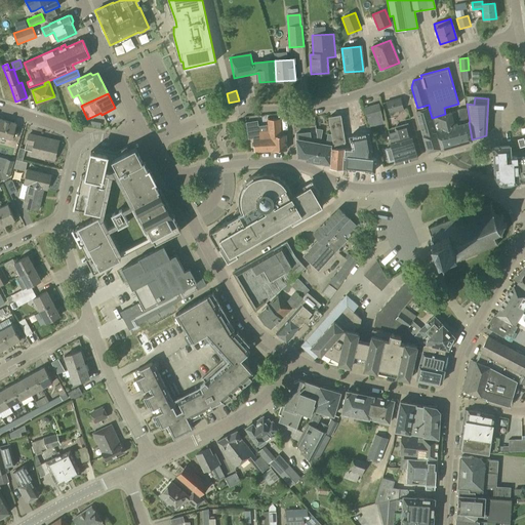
[(390,114),(403,110),(400,98),(387,102),(390,114)]
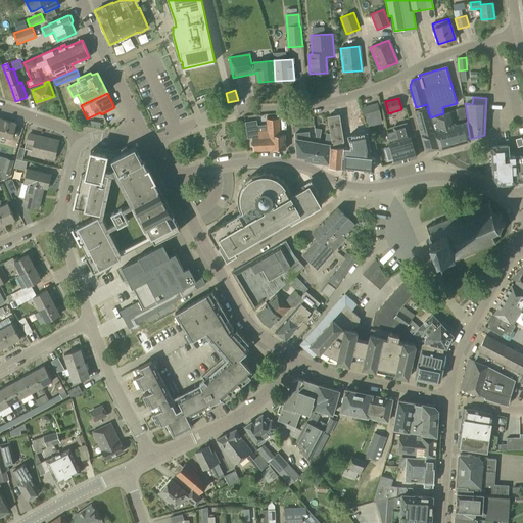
[(366,119),(380,115),(377,104),(363,107),(366,119)]
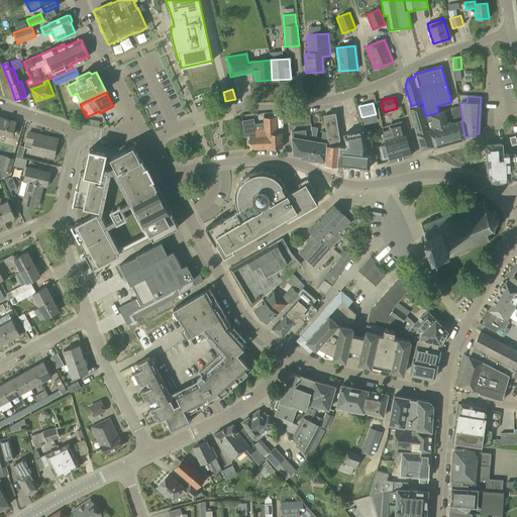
[(433,145),(425,116),(422,106),(410,109),(417,133),(416,133),(421,149),(433,145)]
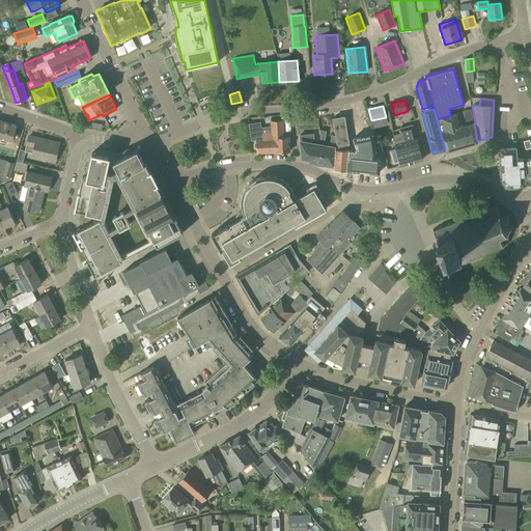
[(465,121),(473,120),(472,109),(463,111),(465,121)]
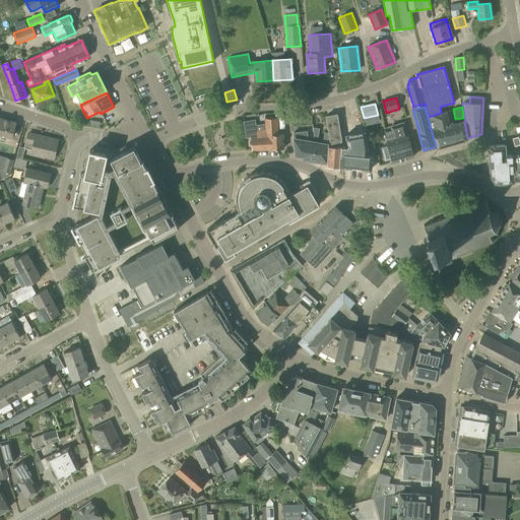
[(467,138),(464,121),(453,124),(452,122),(450,123),(447,112),(441,113),(428,117),(436,146),(467,138)]
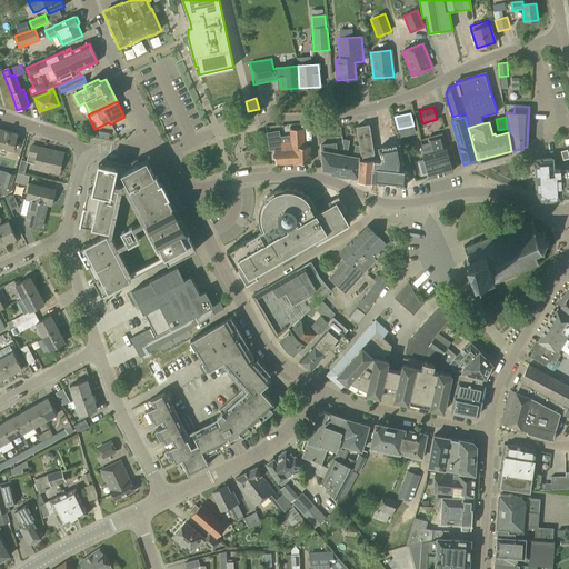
[(356,127),(359,148),(361,158),(371,157),(375,153),(369,125),(356,127)]
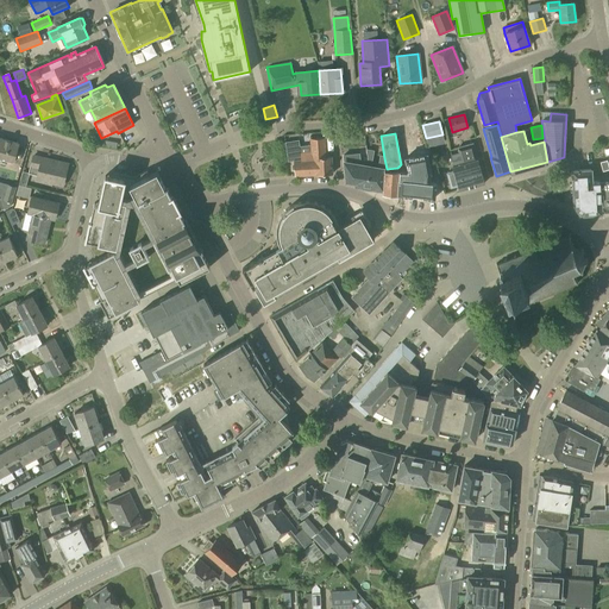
[(0,159),(13,163),(13,161),(18,144),(0,138),(0,159)]
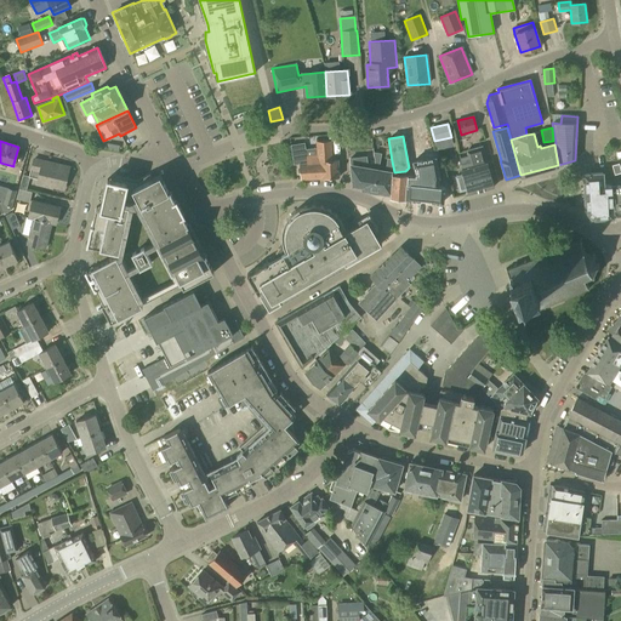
[(331,159),(330,141),(317,141),(318,155),(307,157),(305,143),(290,144),(294,165),(300,165),(300,180),(339,177),(339,159),(331,159)]
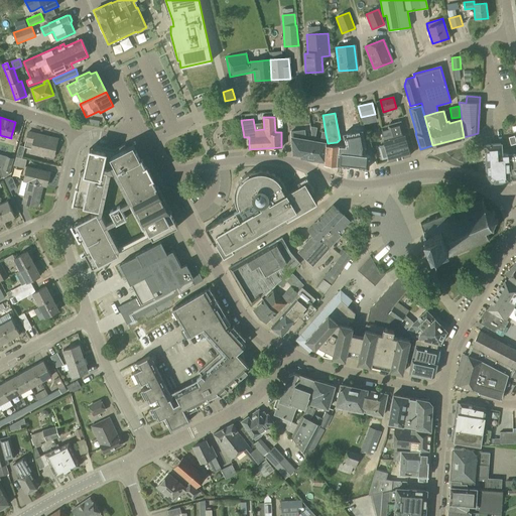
[(395,138),(400,158),(410,155),(404,136),(400,121),(387,125),(388,129),(389,129),(392,139),(395,138)]
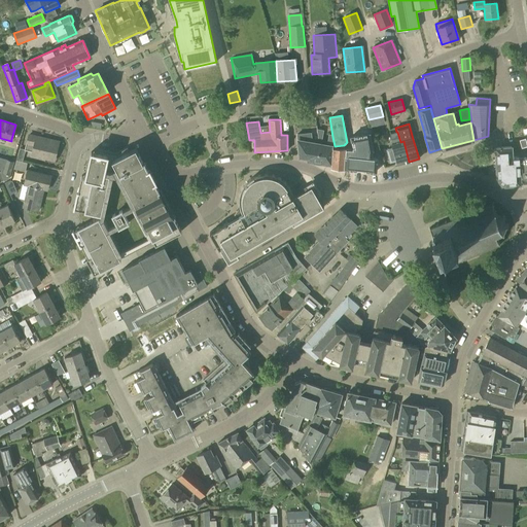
[(392,147),(386,149),(390,164),(396,162),(397,165),(409,162),(403,141),(400,142),(397,132),(396,132),(390,134),(392,144),(392,147)]
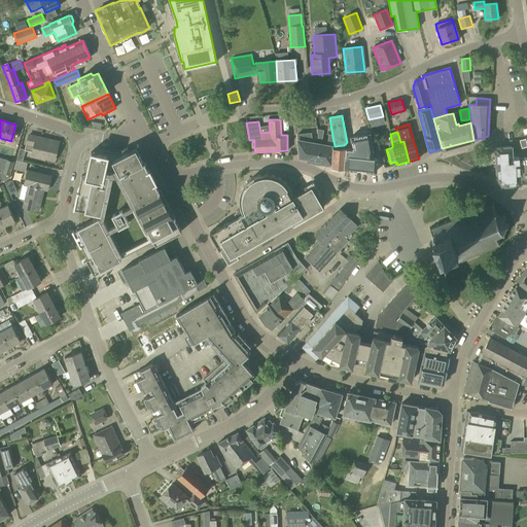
[(317,162),(320,144),(312,143),(311,133),(297,135),(299,140),(297,140),(300,156),(309,159),(308,161),(317,162)]
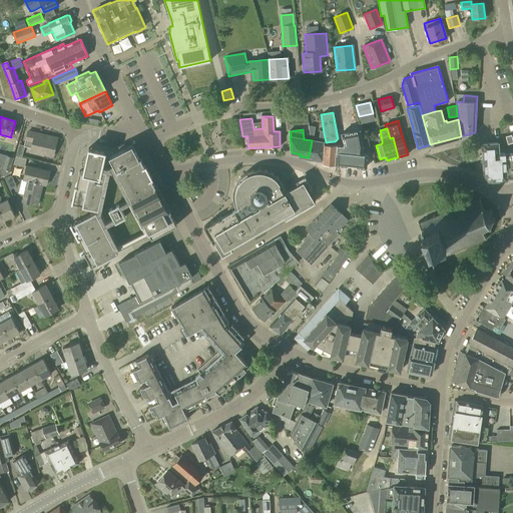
[(324,145),(323,162),(323,163),(353,166),(353,162),(358,163),(358,166),(366,167),(367,154),(362,154),(363,145),(360,130),(342,133),(344,145),(340,144),(324,145)]
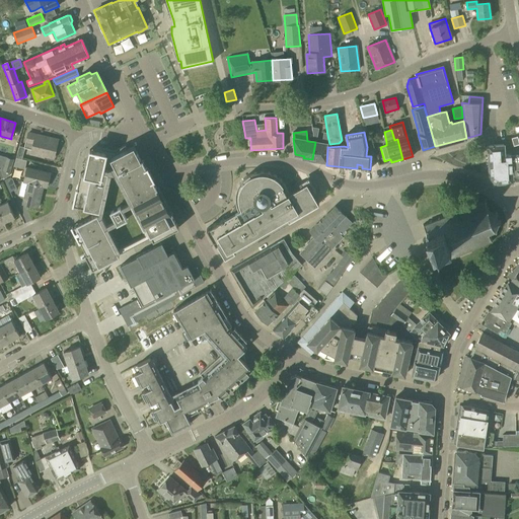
[(54,159),(58,142),(43,139),(44,137),(28,133),(24,148),(19,146),(14,166),(24,169),(26,160),(22,159),(25,148),(31,149),(30,153),(54,159)]
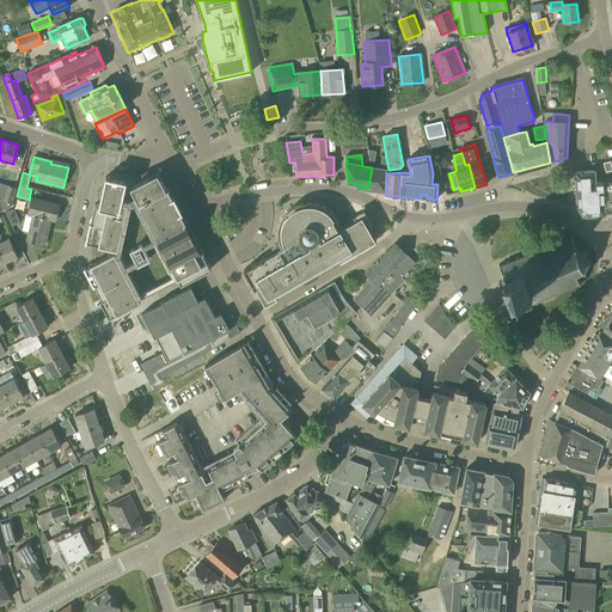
[(385,170),(389,170),(386,159),(380,160),(378,169),(372,167),(368,188),(368,189),(367,191),(385,194),(386,173),(384,173),(385,170)]
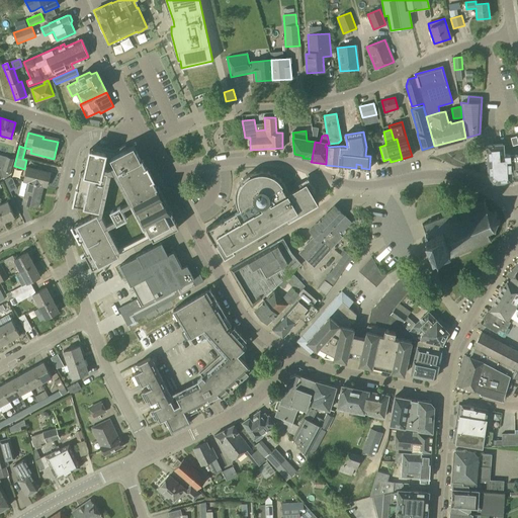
[(502,145),(487,146),(489,177),(496,182),(511,181),(511,179),(517,178),(517,154),(503,155),(502,145)]
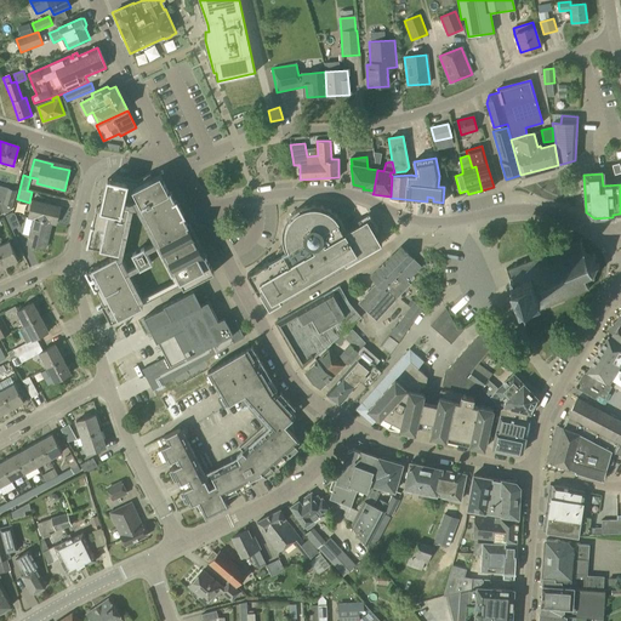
[(144,300),(143,297),(130,272),(123,257),(134,206),(137,206),(155,243),(160,252),(171,273),(175,272),(177,278),(178,279),(182,285),(183,289),(214,274),(215,274),(206,257),(208,257),(189,222),(187,223),(183,216),(184,215),(176,200),(175,201),(170,192),(169,192),(160,175),(159,175),(159,176),(152,180),(151,175),(137,182),(114,176),(113,181),(107,180),(101,209),(96,208),(92,226),(91,226),(86,245),(92,246),(91,254),(97,266),(86,271),(85,271),(95,289),(96,289),(103,303),(101,303),(110,322),(112,322),(142,306),(143,306),(141,301),(144,300)]
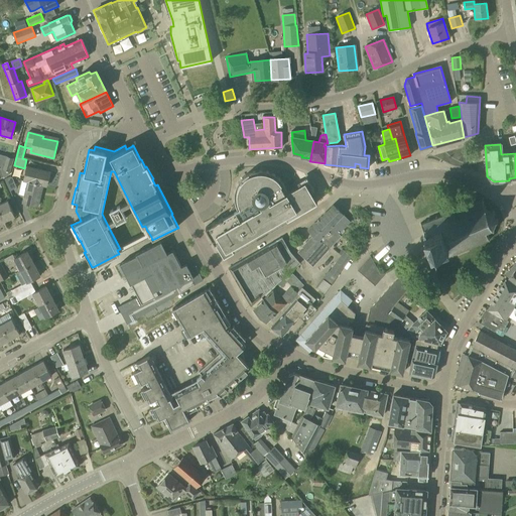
[(10,172),(14,158),(6,156),(2,168),(1,167),(4,177),(8,176),(9,172),(10,172)]
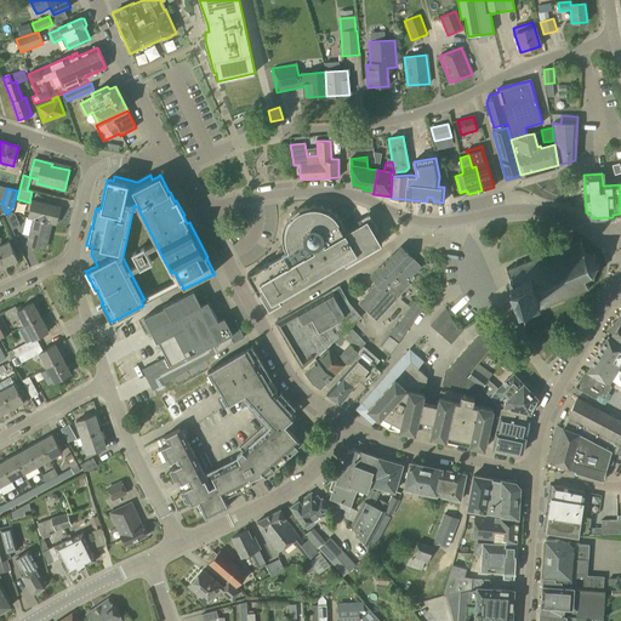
[(51,223),(56,224),(60,208),(33,200),(28,217),(51,223)]
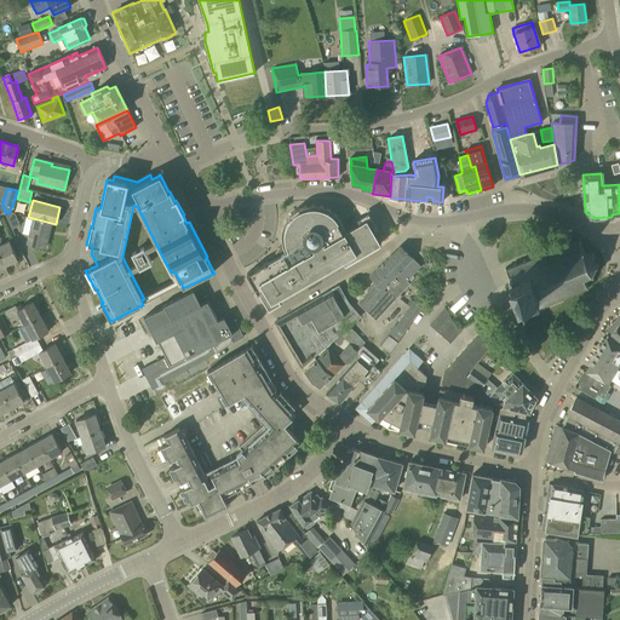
[(343,233),(338,224),(342,222),(338,218),(336,214),(332,211),(327,208),(323,207),(319,206),(314,206),(309,206),(303,207),(300,208),(298,210),(297,210),(294,212),(292,213),(291,214),(290,217),(288,218),(286,220),(285,223),(285,225),(283,227),(282,229),(282,231),(282,233),(282,235),(281,237),(282,237),(281,240),(281,242),(281,244),(281,246),(280,247),(274,258),(273,259),(271,260),(270,262),(267,264),(267,263),(247,274),(258,293),(259,293),(269,310),(309,286),(310,286),(382,245),(373,231),(378,229),(369,217),(360,223),(343,233)]
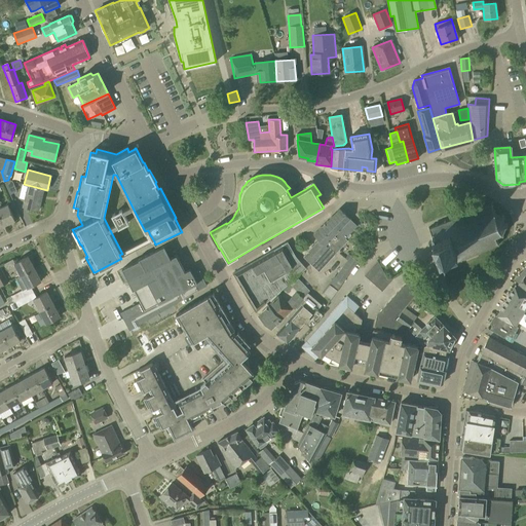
[(9,195),(17,191),(12,181),(10,181),(4,183),(9,195)]
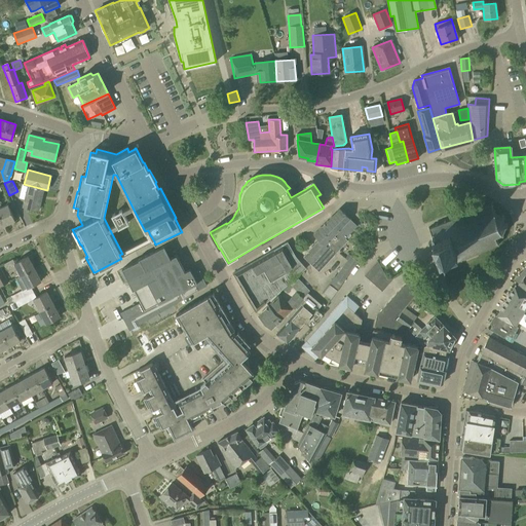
[(38,211),(43,189),(24,184),(24,185),(28,186),(23,207),(38,211)]
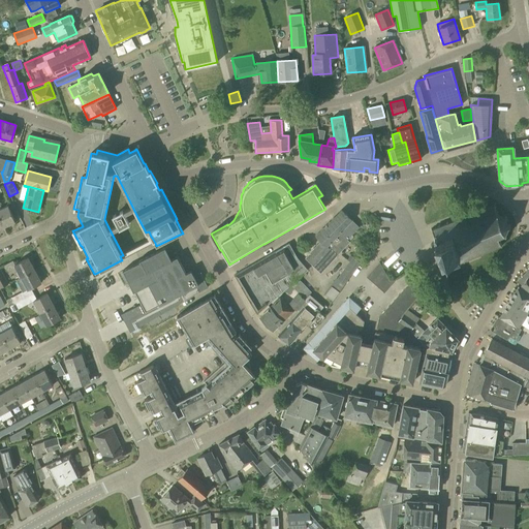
[(447,268),(501,246),(498,238),(504,235),(508,226),(504,218),(497,215),(493,205),(432,230),(434,237),(433,239),(434,242),(433,242),(441,261),(444,259),(447,268)]
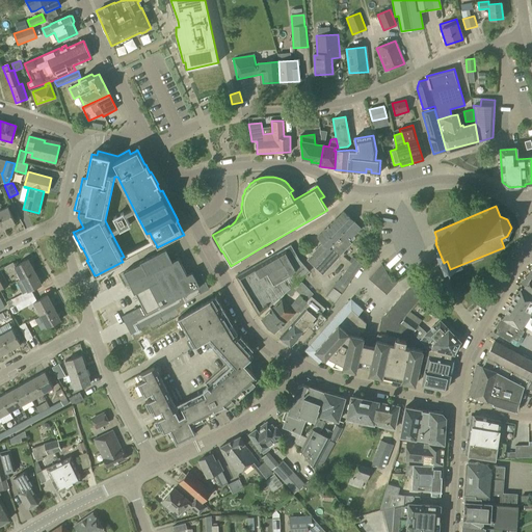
[(0,210),(0,219),(4,229),(16,223),(8,207),(0,210)]
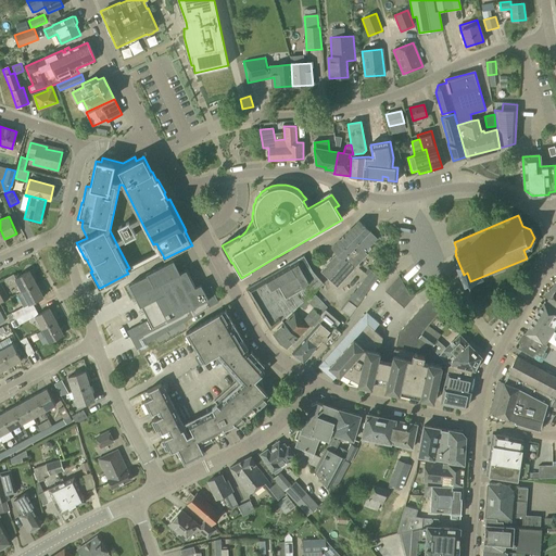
[(137,234),(129,219),(117,225),(125,240),(137,234)]
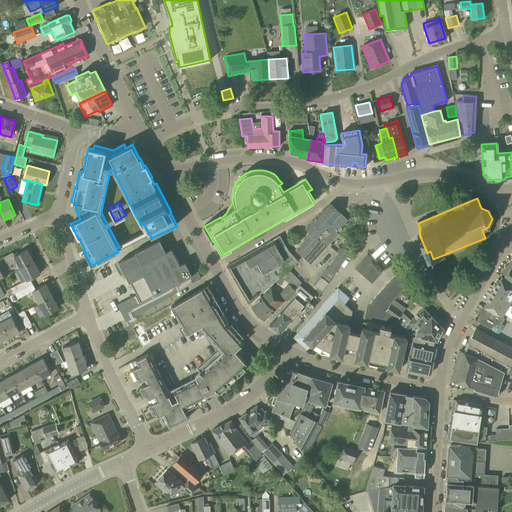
[(309,264),(326,247),(338,234),(335,232),(347,220),(330,203),(305,228),(311,234),(295,250),(309,264)]
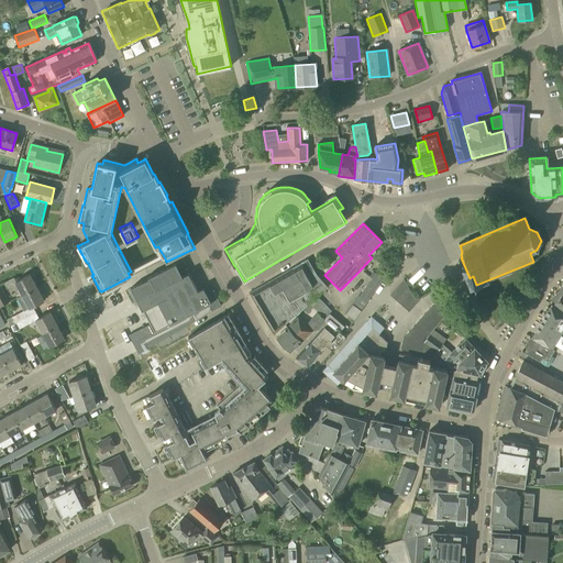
[(274,334),(328,287),(317,275),(308,260),(302,262),(249,294),(251,296),(251,295),(255,302),(258,309),(260,308),(274,333),(273,333),(274,334)]
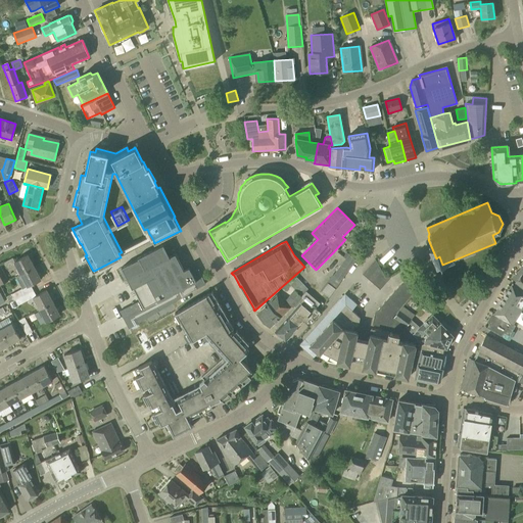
[(167,257),(161,247),(121,268),(132,288),(133,288),(139,301),(119,312),(128,328),(206,285),(197,270),(195,271),(193,267),(194,263),(185,259),(180,263),(175,253),(167,257)]
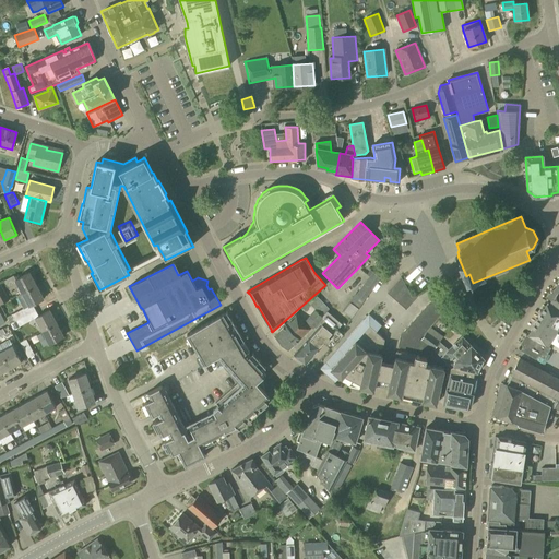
[(20,294),(36,286),(30,273),(15,280),(13,276),(4,281),(9,289),(18,285),(19,287),(16,288),(20,294)]
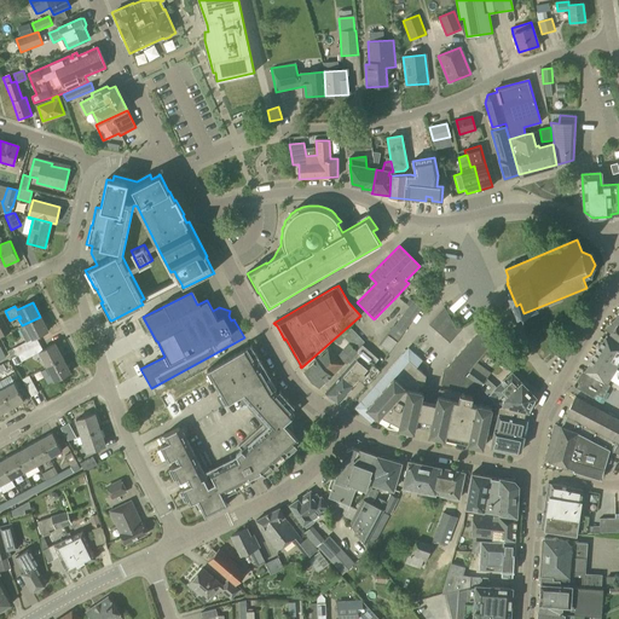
[(404,331),(421,308),(412,302),(395,327),(404,331)]
